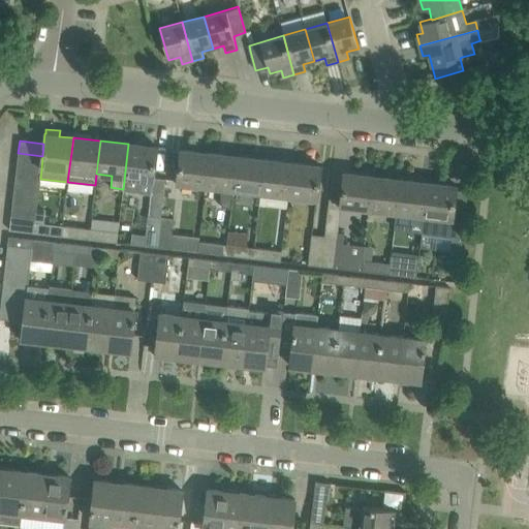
[(155,147),(128,144),(123,189),(122,190),(137,192),(137,193),(150,194),(151,194),(152,190),(154,166),(156,146),(155,146),(155,147)]
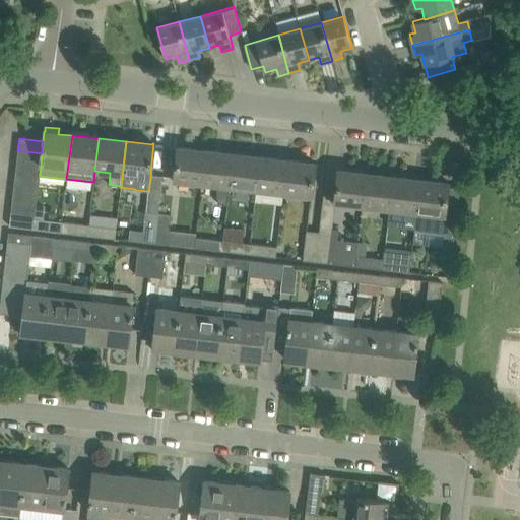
[(202,184),(205,150),(179,147),(179,146),(178,146),(176,167),(174,181),(202,184)]
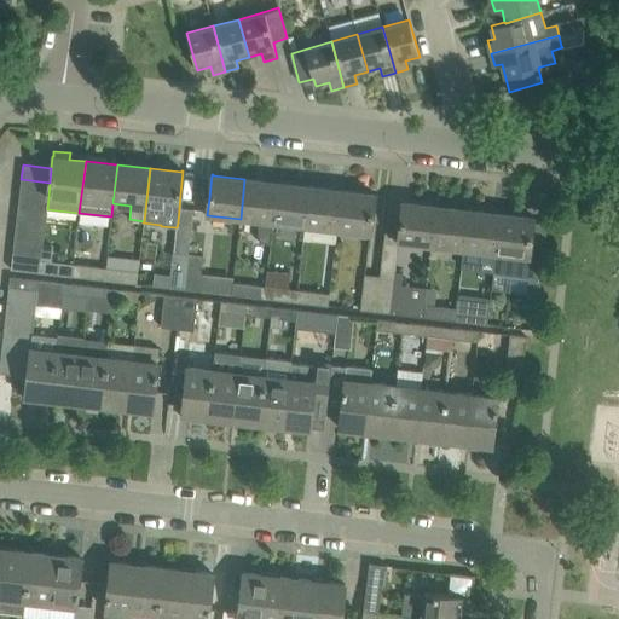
[(48,197),(50,183),(21,179),(19,195),(48,197)]
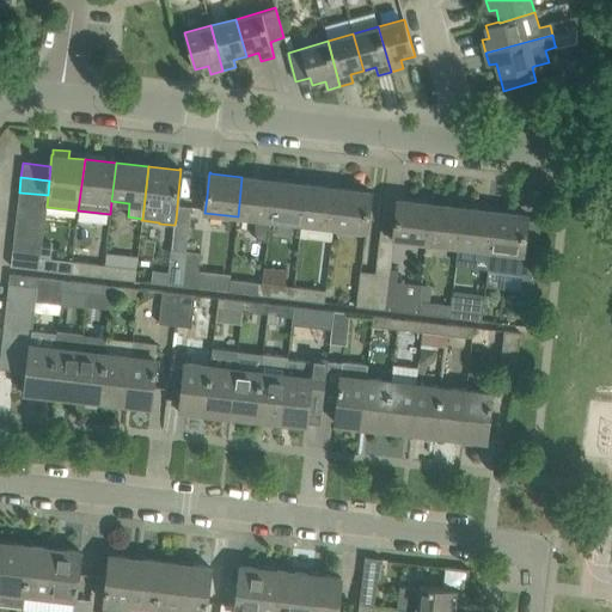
[(238,216),(256,219),(256,239),(267,240),(269,220),(274,181),(242,177),(238,216)]
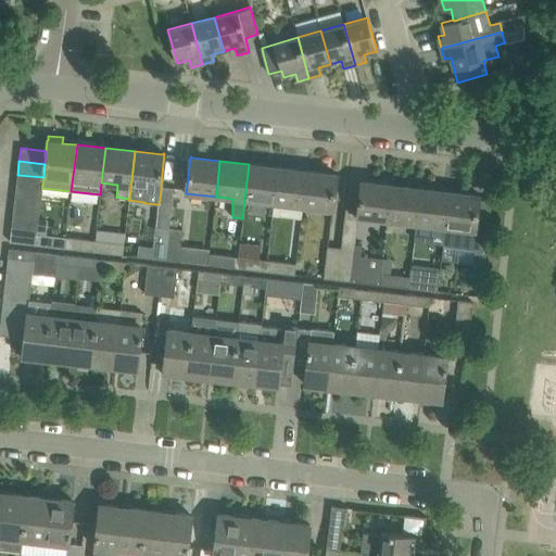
[(244,200),(274,203),(278,167),(249,164),(244,200)]
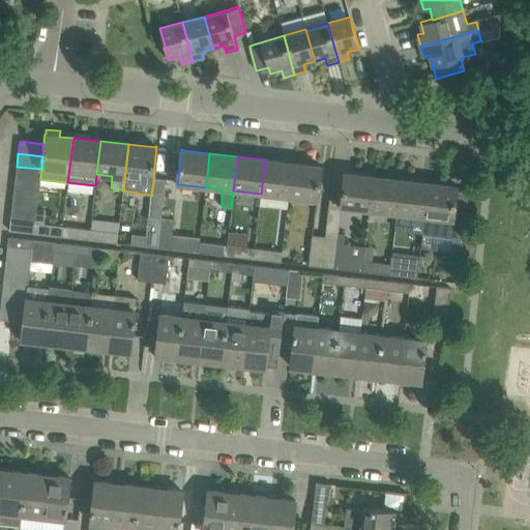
[(265,159),(261,194),(289,197),(292,164),(265,159)]
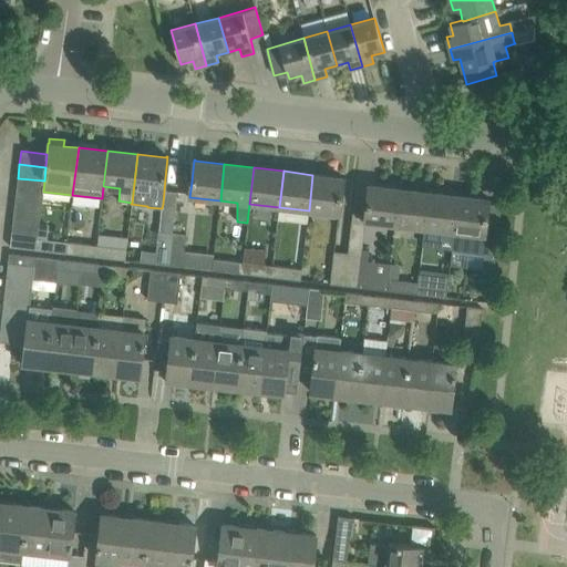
[(312,175),(309,210),(339,214),(341,199),(343,177),(342,177),(341,178),(312,175)]
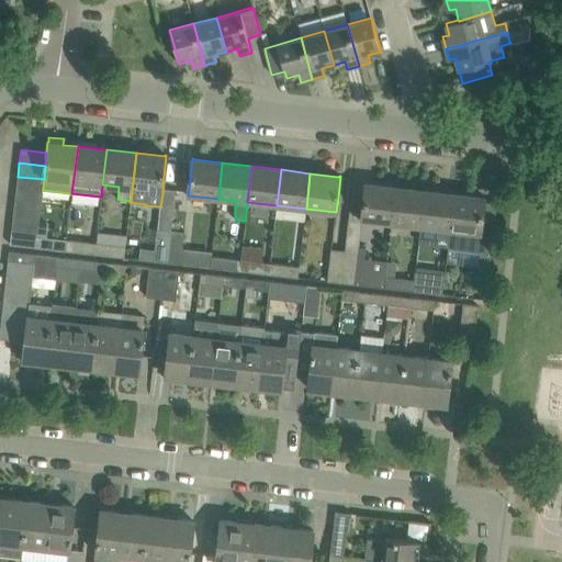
[(15,190),(43,193),(43,190),(44,179),(18,177),(15,190)]
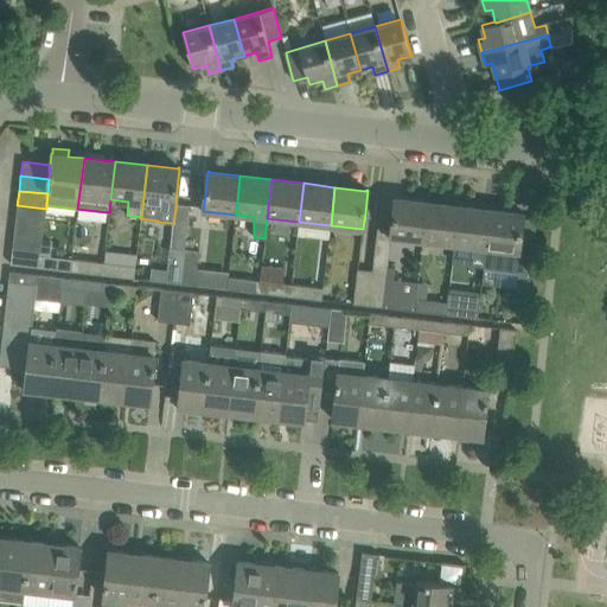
[(423,241),(427,203),(396,199),(396,198),(395,198),(391,227),(390,237),(423,241)]
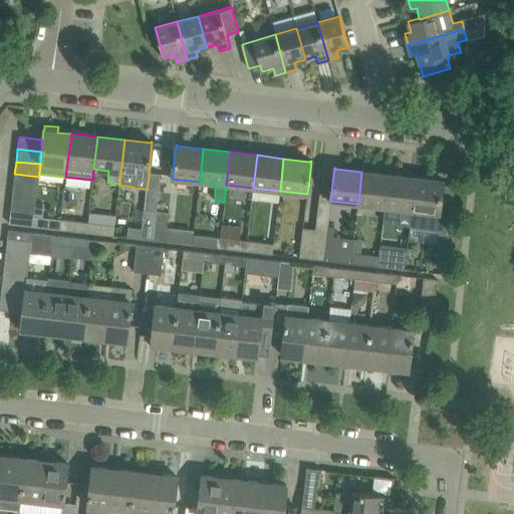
[(384,208),(389,175),(361,172),(358,204),(384,208)]
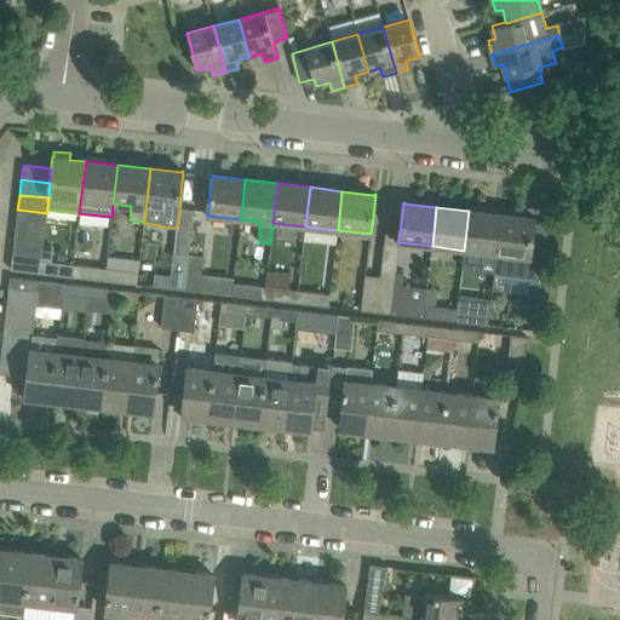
[(45,228),(47,213),(17,210),(16,224),(45,228)]
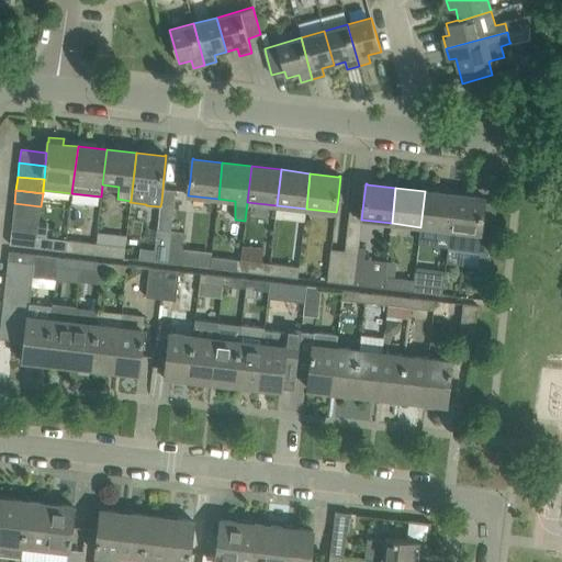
[(450,231),(454,194),(425,191),(420,227),(450,231)]
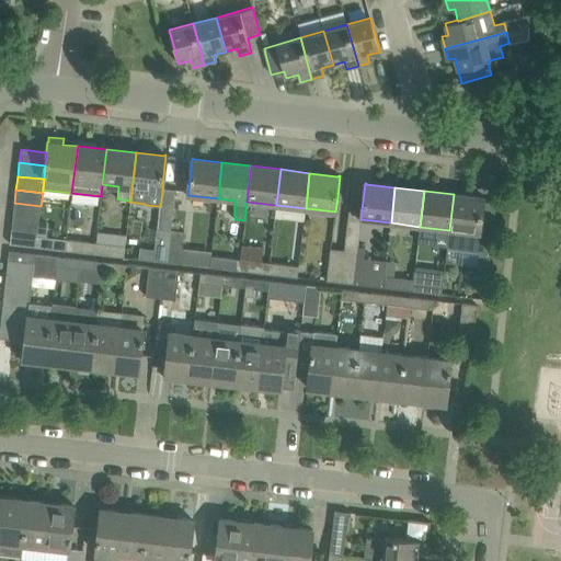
[(482,196),(482,197),(454,194),(449,230),(447,244),(447,248),(479,251),(477,264),(477,267),(488,268),(491,245),(495,203),(483,201),(483,196),(482,196)]
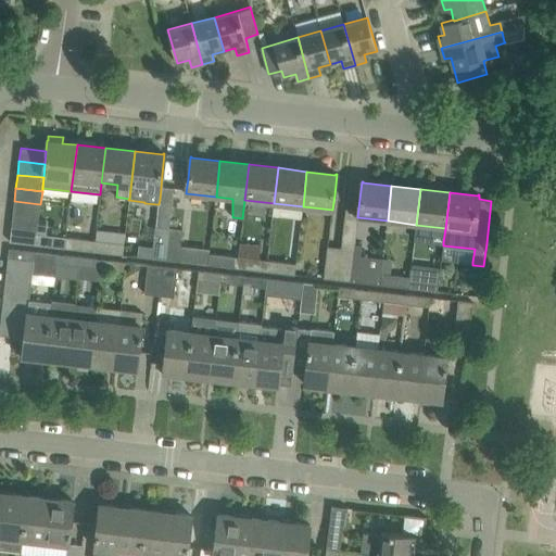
[(39,218),(40,204),(14,201),(13,215),(39,218)]
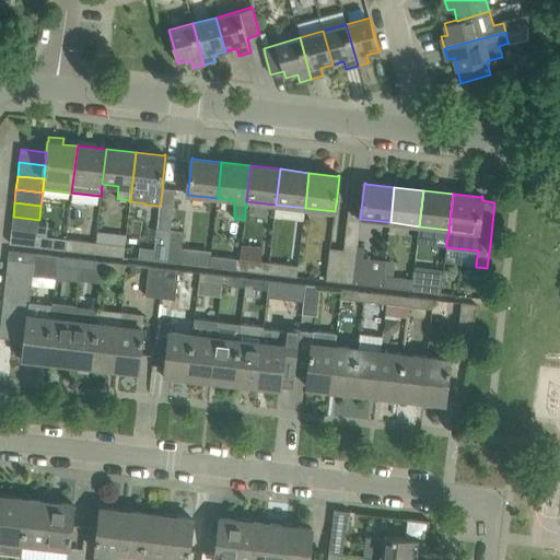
[(37,233),(39,220),(13,217),(11,230),(37,233)]
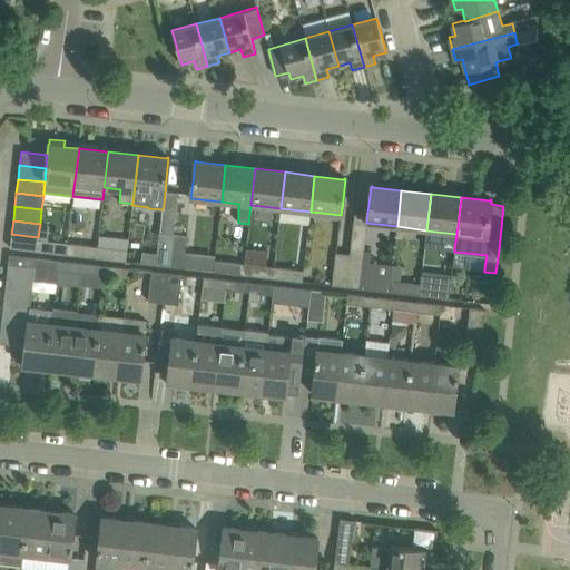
[(168,265),(173,233),(158,232),(156,253),(155,264),(168,265)]
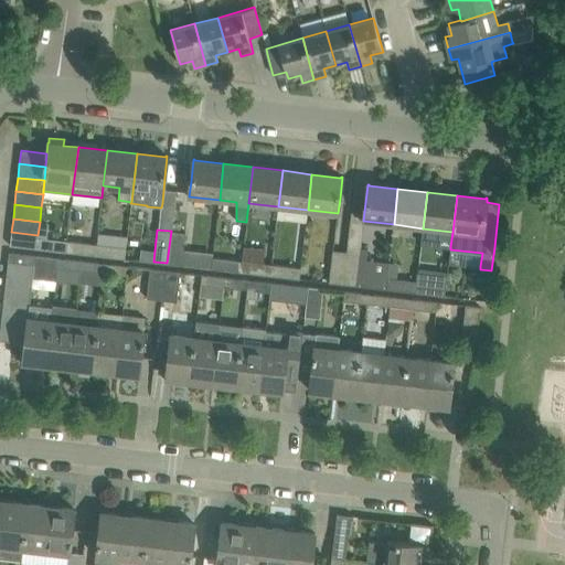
[(181,265),(185,233),(171,231),(167,263),(181,265)]
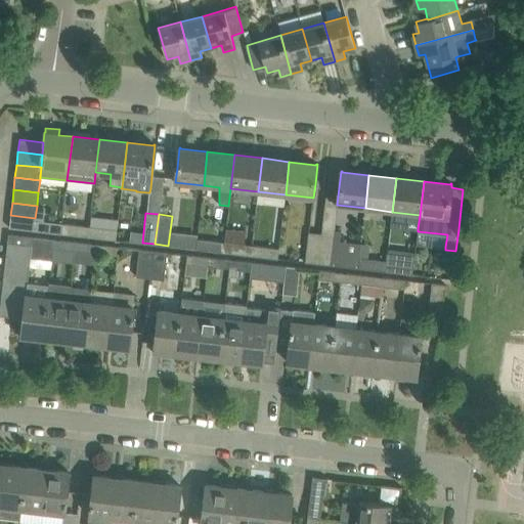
[(34,230),(35,220),(35,218),(10,215),(9,228),(34,230)]
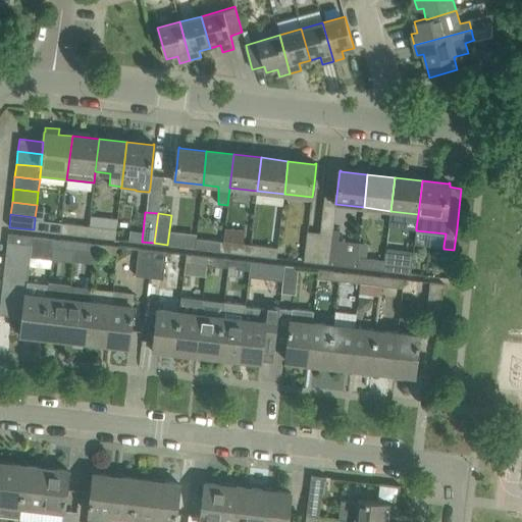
[(42,230),(43,220),(35,219),(34,229),(42,230)]
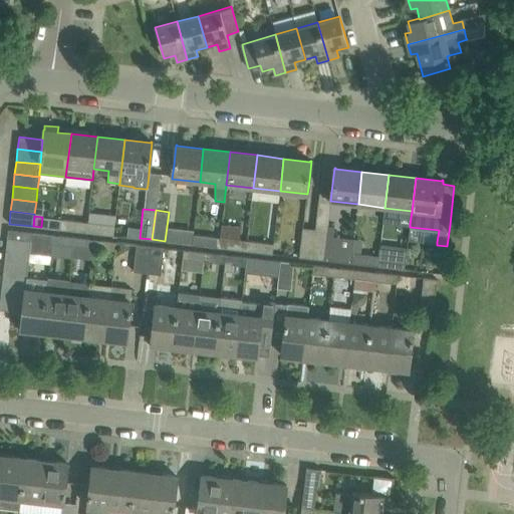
[(61,219),(60,229),(86,232),(87,222),(61,219)]
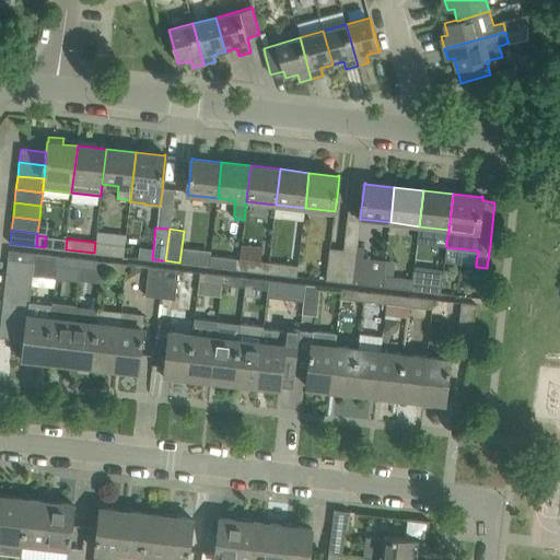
[(117,256),(118,245),(95,242),(94,253),(117,256)]
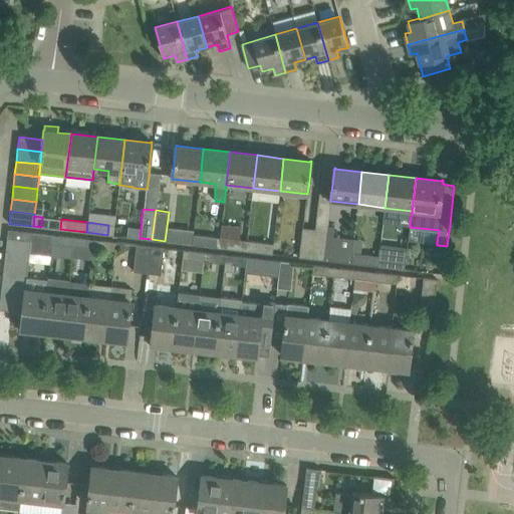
[(333,234),(334,226),(327,226),(327,231),(323,259),(327,260),(350,262),(351,253),(352,253),(352,251),(332,249),(333,237),(333,234)]
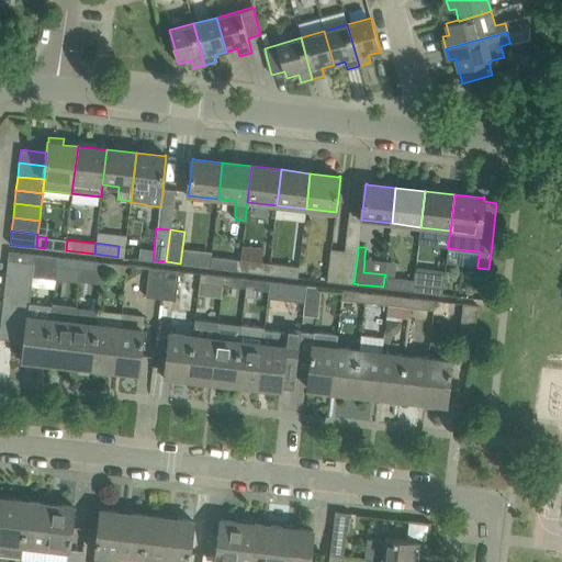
[(326,281),(340,283),(344,250),(330,249),(326,281)]
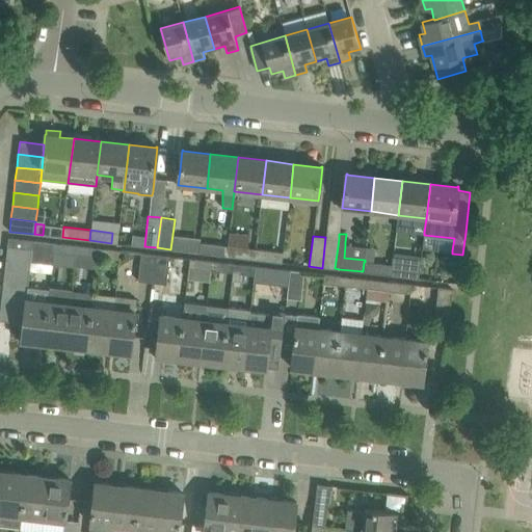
[(339,239),(325,237),(322,268),(335,269),(339,239)]
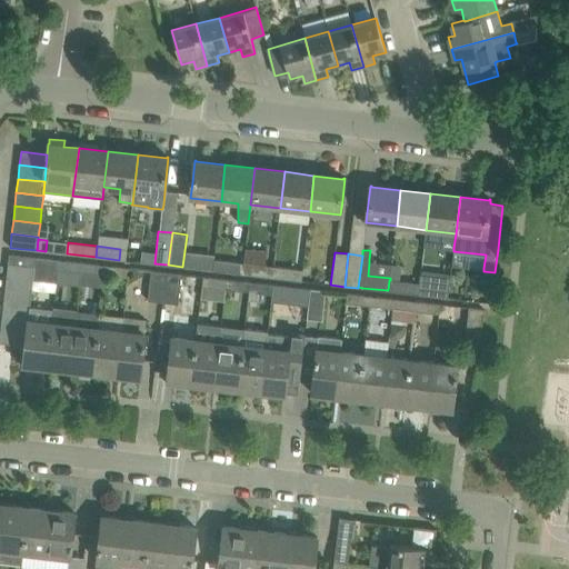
[(33,268),(35,257),(9,255),(8,265),(33,268)]
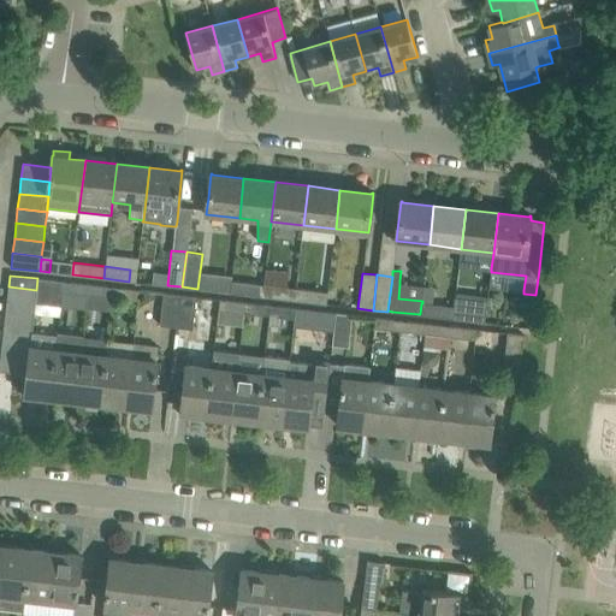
[(63,292),(64,282),(37,278),(36,290),(9,286),(7,300),(35,302),(60,304),(61,291),(63,292)]
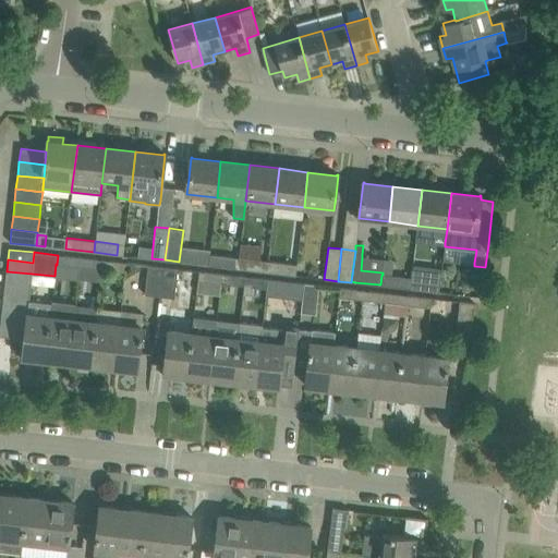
[(57,265),(80,267),(81,257),(58,255),(57,265)]
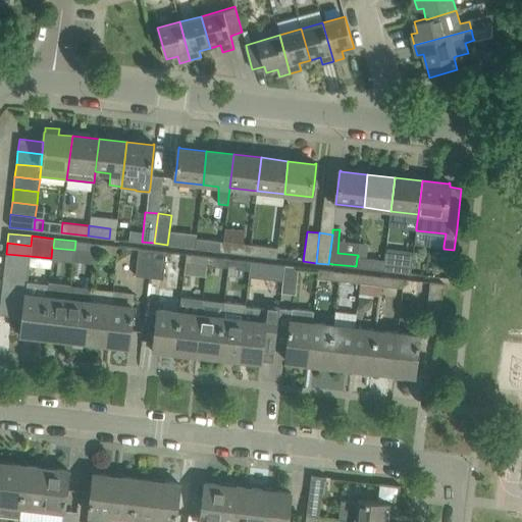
[(216,251),(217,241),(196,239),(194,249),(216,251)]
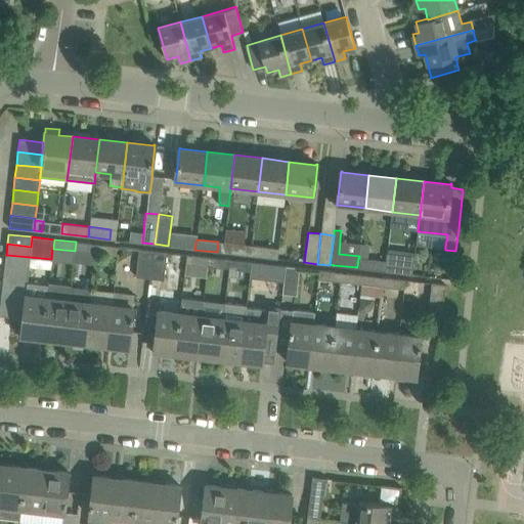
[(370,242),(360,241),(359,256),(368,257),(370,242)]
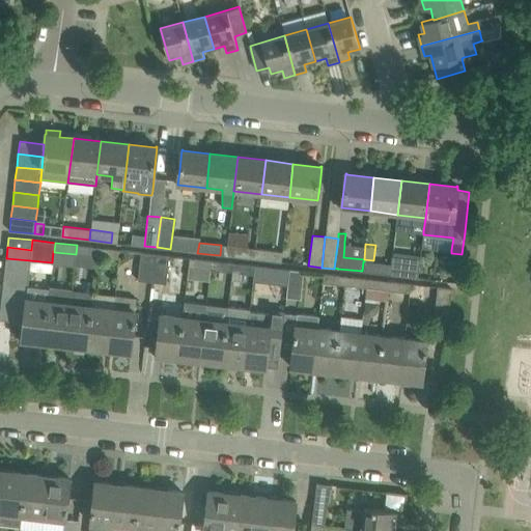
[(77,245),(76,254),(96,256),(98,256),(99,248),(77,245)]
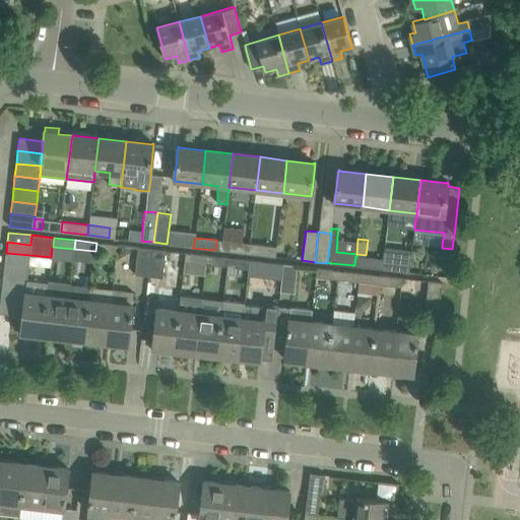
[(242,253),(244,243),(221,241),(220,251),(242,253)]
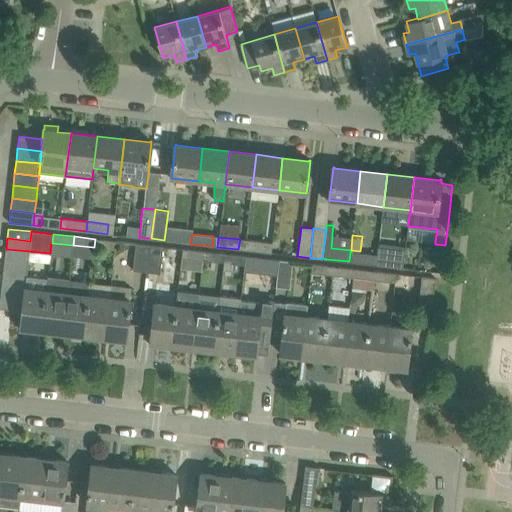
[(95,239),(94,247),(115,250),(116,241),(95,239)]
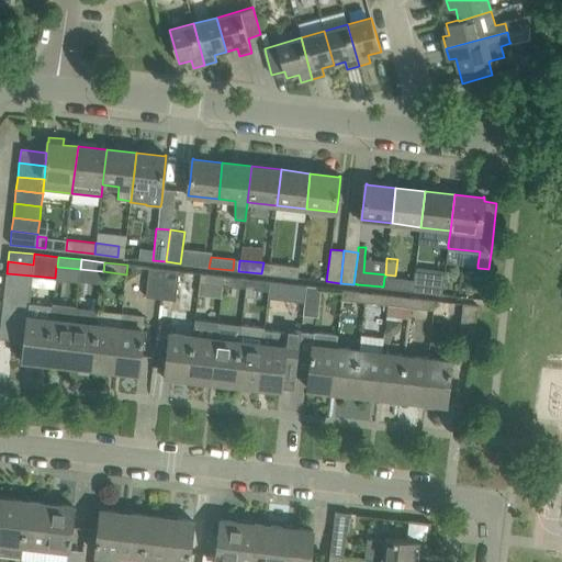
[(292,277),(293,266),(269,263),(268,274),(292,277)]
